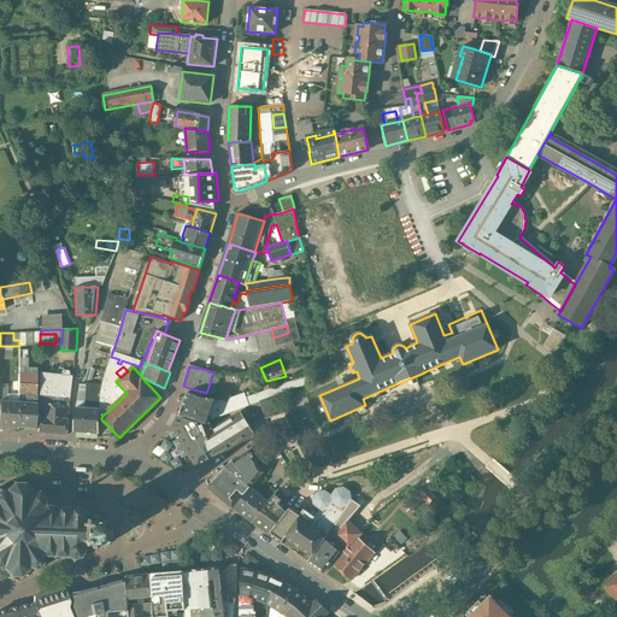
[(488,378),(499,389),(510,378),(499,368),(488,378)]
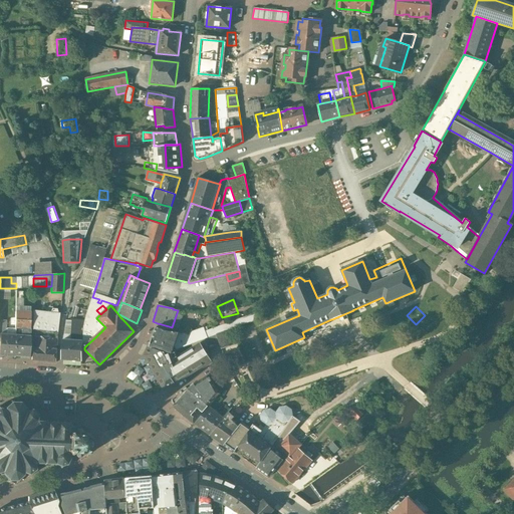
[(51,312),(33,310),(32,329),(58,332),(60,313),(59,313),(58,309),(53,308),(51,312)]
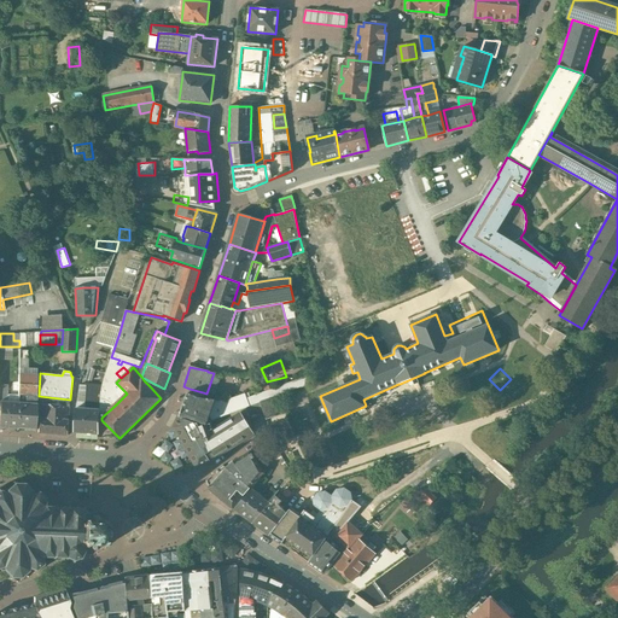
[(18,374),(18,375),(18,380),(18,395),(30,395),(30,400),(36,400),(36,375),(22,375),(18,374)]
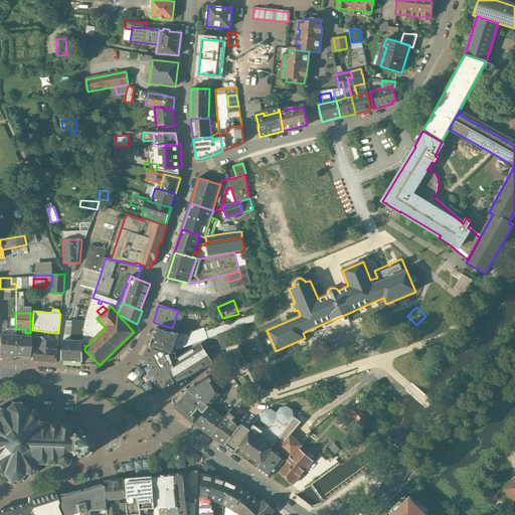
[(92,314),(88,313),(83,331),(93,334),(98,320),(97,319),(98,318),(95,316),(92,314)]
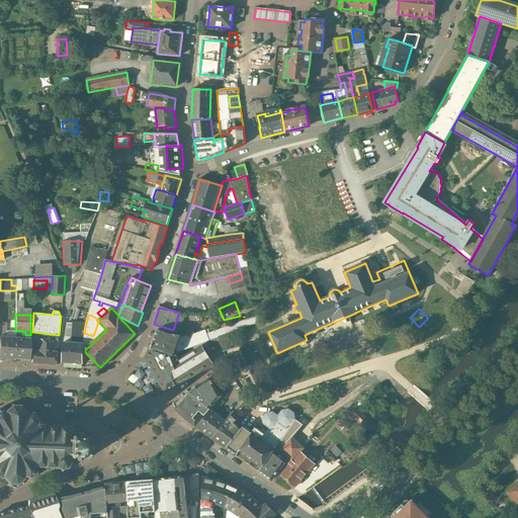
[(209,333),(206,334),(209,340),(218,337),(226,334),(259,322),(257,316),(209,333)]
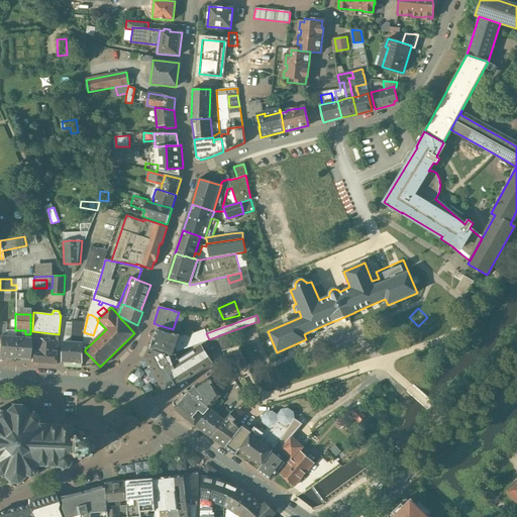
[(9,318),(4,318),(3,329),(15,330),(15,318),(9,318)]
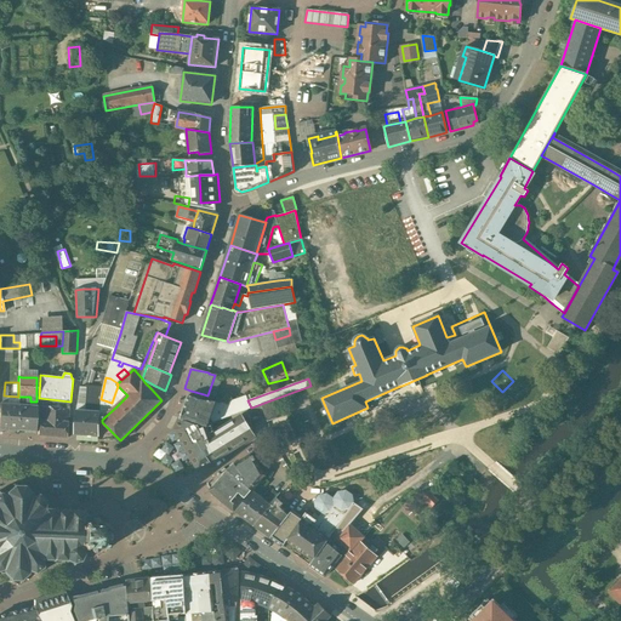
[(165,391),(155,386),(152,389),(161,400),(165,391)]
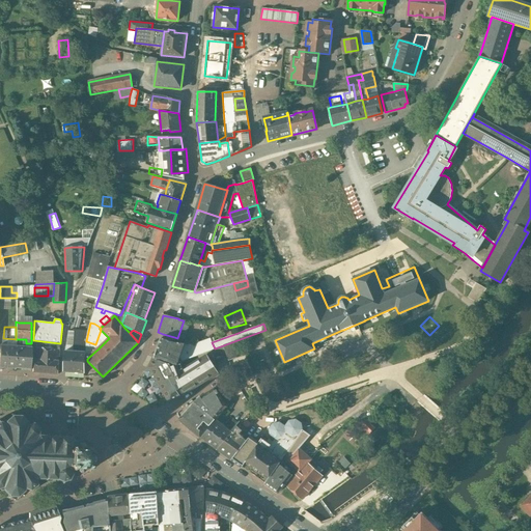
[(85,332),(74,332),(73,346),(86,347),(86,341),(86,338),(85,338),(85,332)]
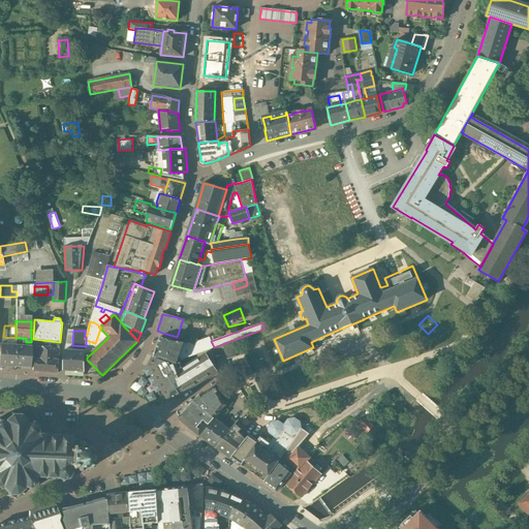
[(172,341),(161,337),(154,356),(169,363),(174,365),(177,364),(178,361),(181,352),(184,342),(172,341)]
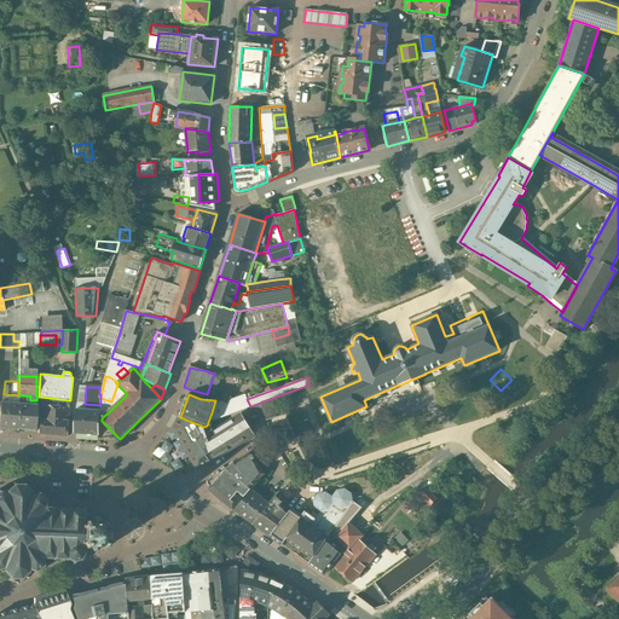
[(225,401),(215,400),(212,412),(212,421),(208,422),(209,422),(220,418),(247,409),(247,408),(250,406),(247,399),(246,394),(225,401)]
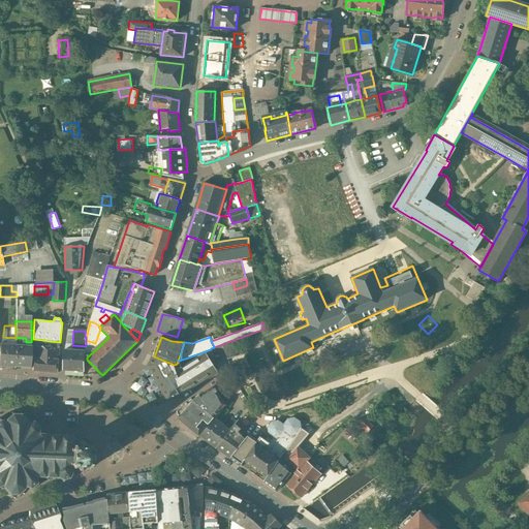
[(60,342),(33,339),(32,370),(58,373),(60,349),(60,342)]
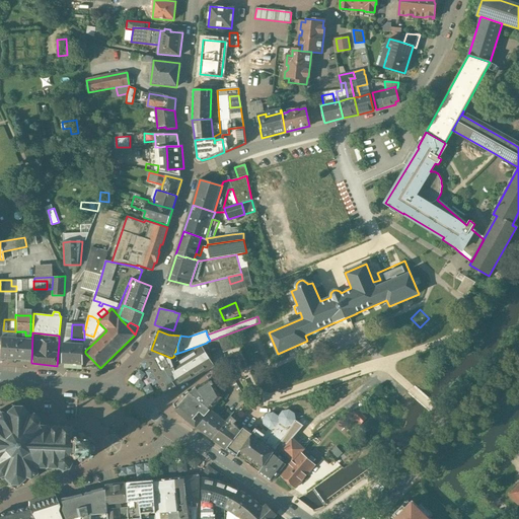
[(93,337),(84,334),(84,340),(84,345),(87,349),(96,341),(93,337)]
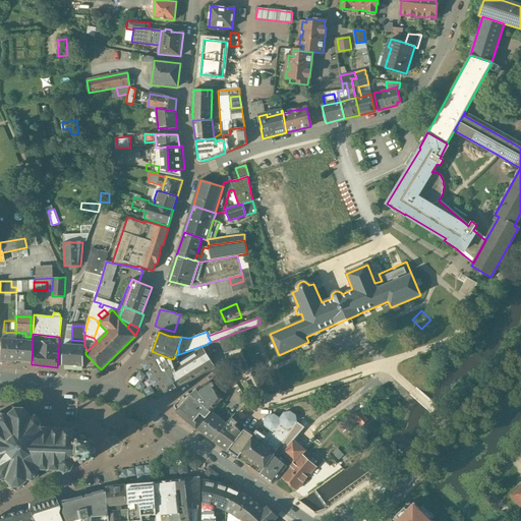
[(233,351),(227,336),(219,339),(223,350),(225,354),(233,351)]
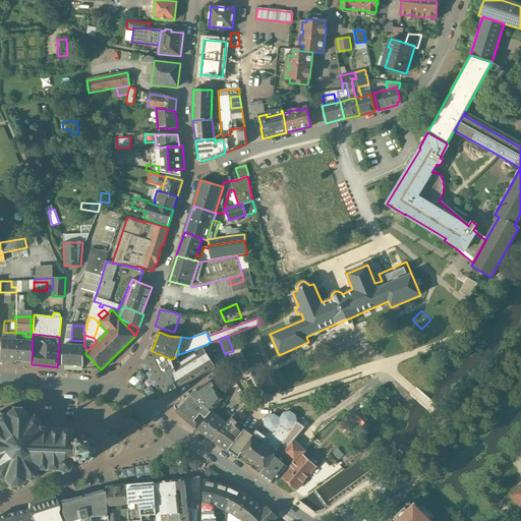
[(14,340),(0,338),(0,359),(14,361),(14,340)]
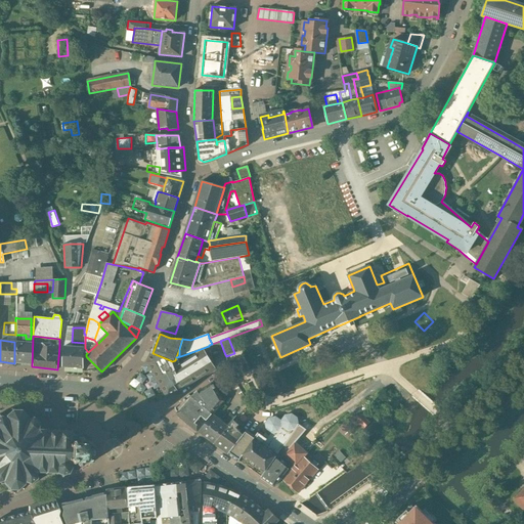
[(212,344),(209,345),(209,346),(213,356),(224,352),(220,341),(212,344)]
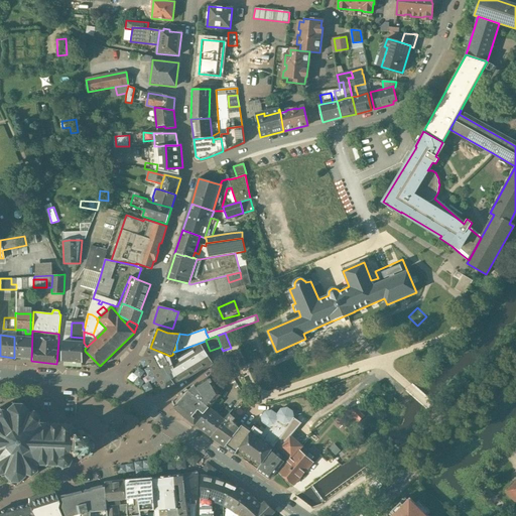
[(30,338),(14,337),(14,358),(29,359),(30,338)]
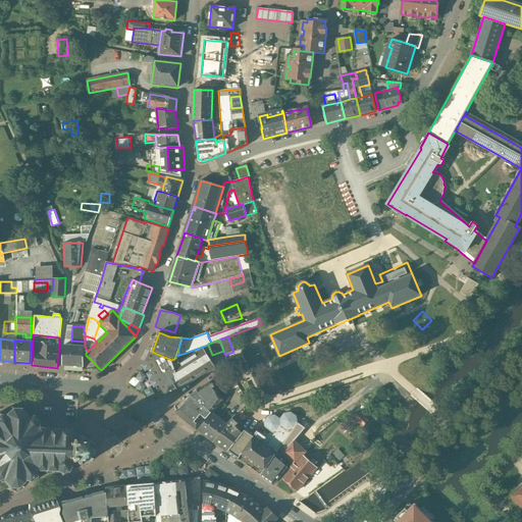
[(71,346),(64,345),(63,365),(84,367),(85,347),(71,346)]
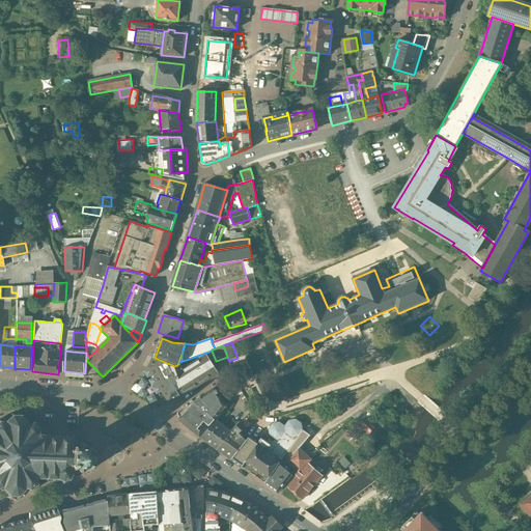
[(207,356),(183,370),(179,362),(178,362),(177,365),(174,366),(173,366),(170,364),(179,388),(182,394),(217,372),(207,356)]
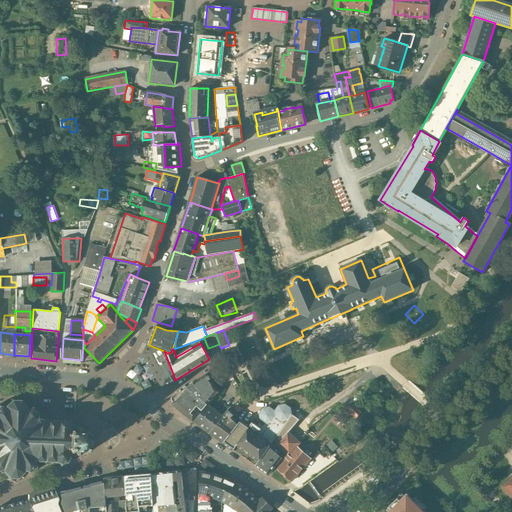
[(164,351),(152,347),(147,350),(146,354),(153,367),(167,360),(164,351)]
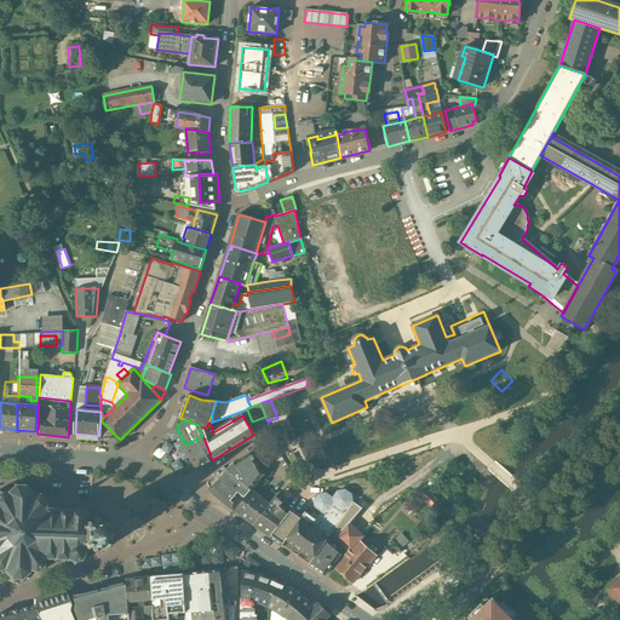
[(202,436),(185,445),(194,460),(210,453),(202,436)]
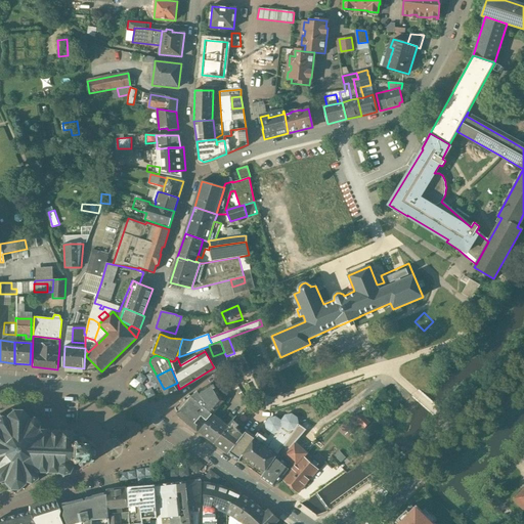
[(141,373),(137,379),(143,383),(147,376),(141,373)]
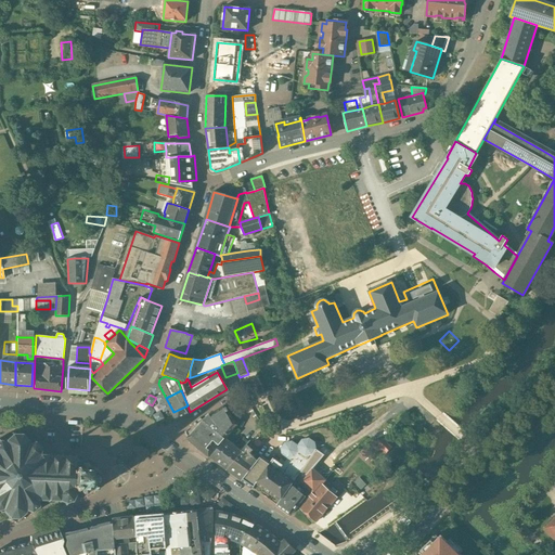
[(188,405),(173,412),(178,420),(190,412),(188,405)]
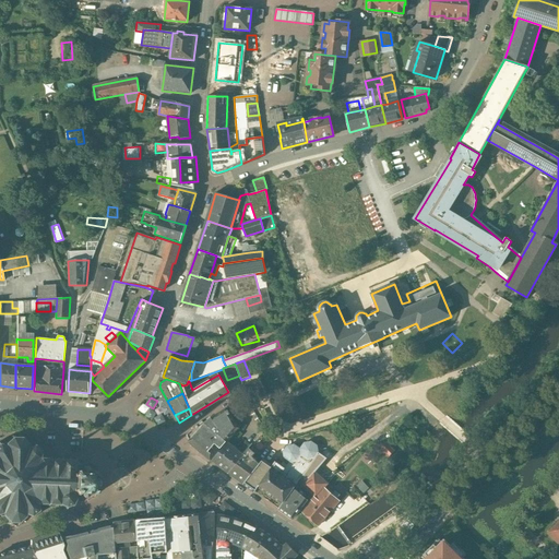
[(226,408),(211,418),(211,417),(204,423),(226,442),(230,437),(238,428),(228,409),(227,411),(226,408)]
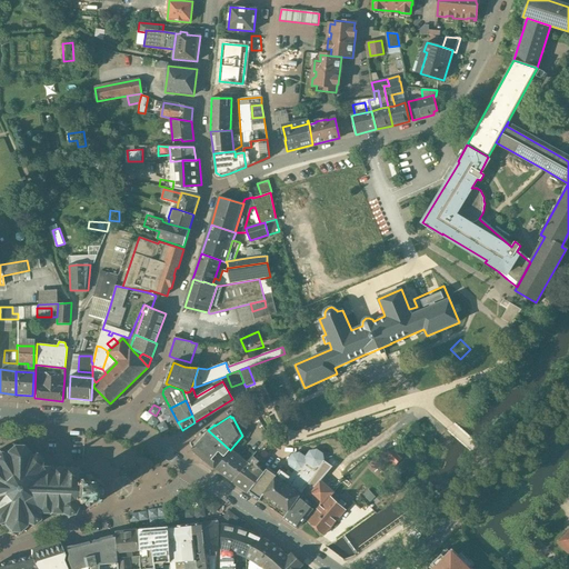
[(151,417),(148,423),(162,432),(167,425),(151,417)]
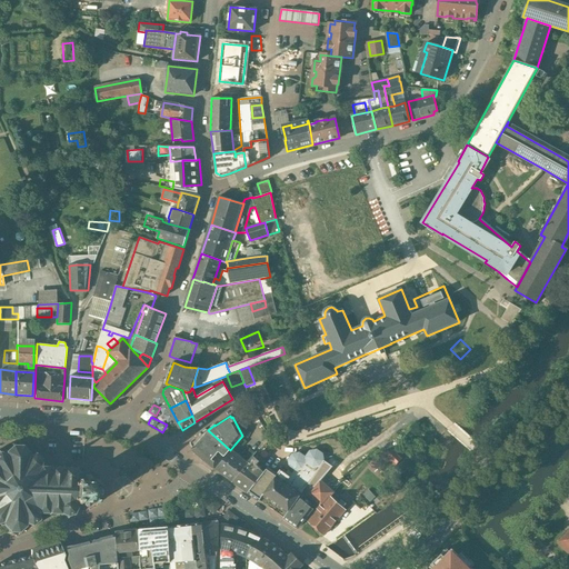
[(158,442),(161,438),(142,425),(139,430),(158,442)]
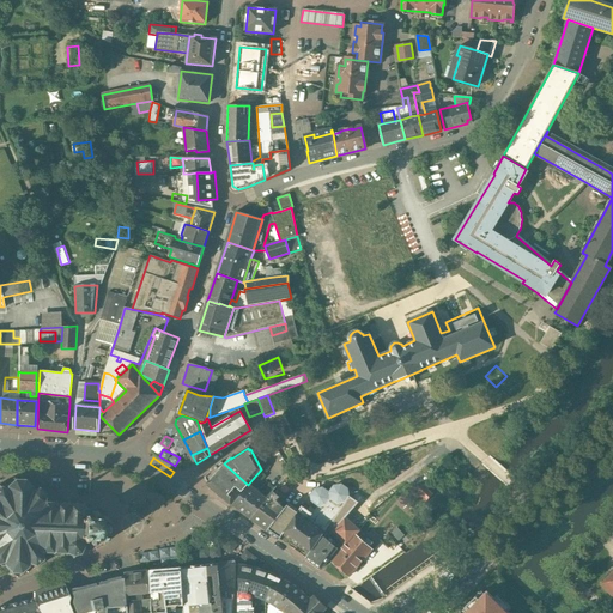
[(224,463),(222,461),(205,477),(208,483),(206,485),(230,505),(248,485),(224,463)]
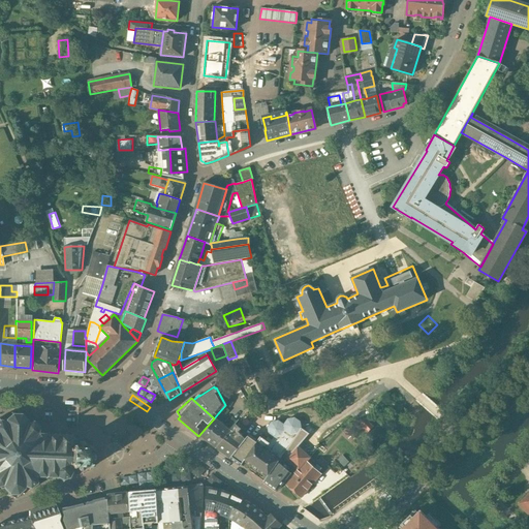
[(23,412),(21,411),(12,411),(10,412),(11,414),(6,418),(4,417),(3,419),(5,421),(5,423),(0,421),(0,417),(0,486),(2,486),(2,487),(0,487),(0,488),(1,490),(3,489),(7,494),(6,496),(8,497),(17,497),(19,497),(18,494),(23,490),(25,491),(26,489),(24,487),(28,489),(29,491),(30,491),(30,488),(35,485),(37,486),(38,484),(35,483),(35,477),(43,477),(43,479),(45,479),(45,477),(55,477),(55,480),(57,480),(57,478),(61,479),(61,483),(63,483),(63,480),(67,478),(69,480),(70,478),(73,473),(73,471),(72,471),(72,469),(74,469),(74,466),(76,466),(76,471),(83,471),(83,467),(85,467),(85,470),(88,470),(88,467),(89,467),(89,466),(92,466),(92,463),(89,463),(90,452),(93,452),(93,449),(90,449),(90,447),(89,447),(89,444),(88,444),(88,443),(86,444),(84,441),(85,440),(83,439),(83,441),(79,441),(79,439),(78,440),(71,433),(69,435),(59,434),(59,432),(57,432),(57,434),(48,434),(48,431),(45,431),(45,434),(37,433),(38,428),(40,427),(40,426),(38,426),(33,423),(34,419),(32,419),(31,422),(26,424),(27,422),(29,421),(28,418),(26,419),(22,415),(23,412)]
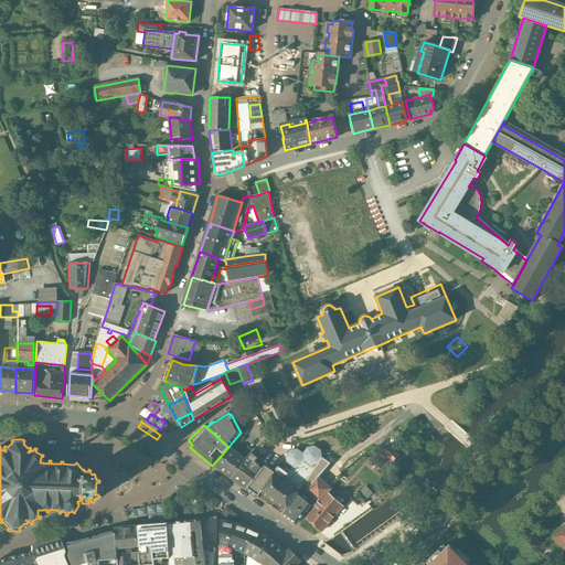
[(244,445),(233,441),(228,446),(230,447),(245,460),(251,454),(255,449),(248,440),(244,445)]
